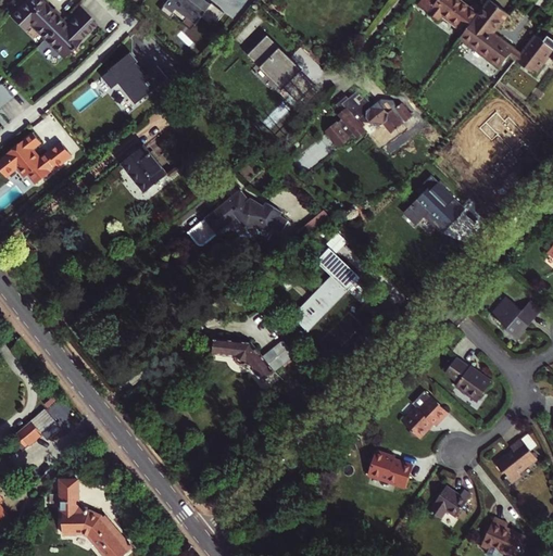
[(50,9),(40,0),(22,0),(9,14),(22,27),(26,22),(61,55),(92,22),(79,9),(64,23),(55,14),(58,12),(52,7),(50,9)]
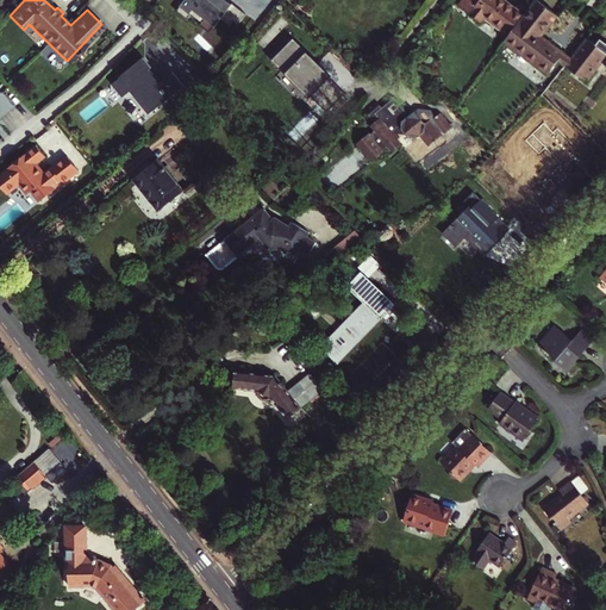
[(181,0),(176,7),(186,16),(189,11),(201,19),(211,26),(218,18),(226,25),(230,22),(235,25),(243,14),(229,4),(227,5),(222,0),(181,0)]
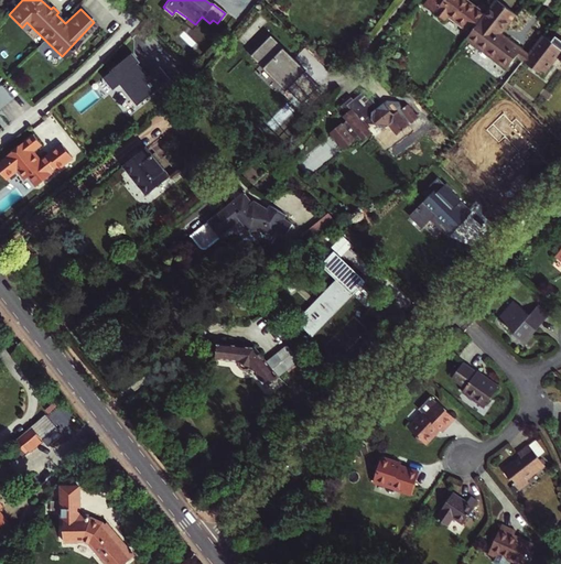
[(443,10),(466,30),(487,6),(479,0),(477,0),(474,4),(468,0),(423,0),(440,14),(443,10)]
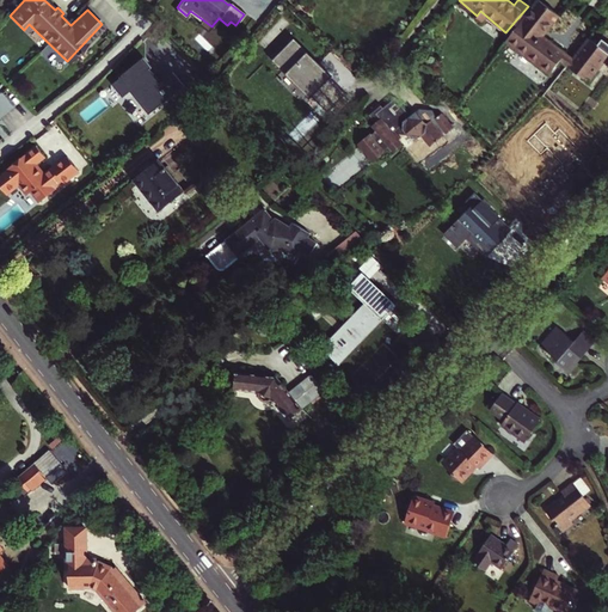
[(505,32),(502,37),(545,72),(556,59),(583,81),(605,54),(584,37),(570,56),(540,32),(556,13),(538,0),(533,0),(528,6),(505,32)]
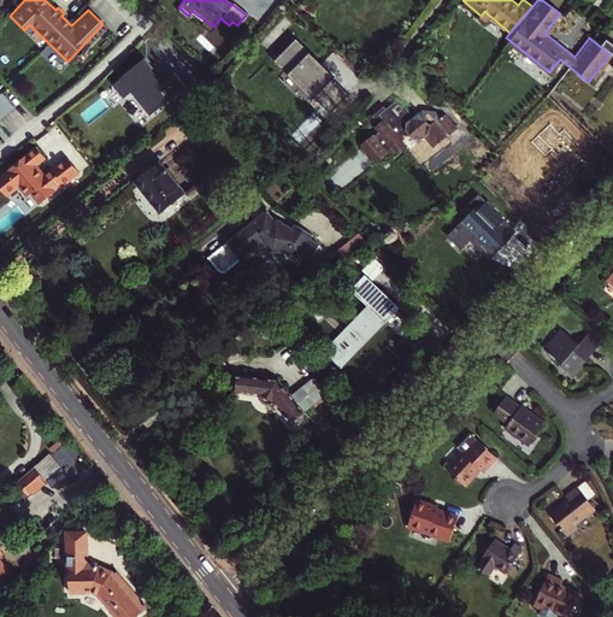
[(178,7),(175,11),(186,19),(188,16),(178,7)]
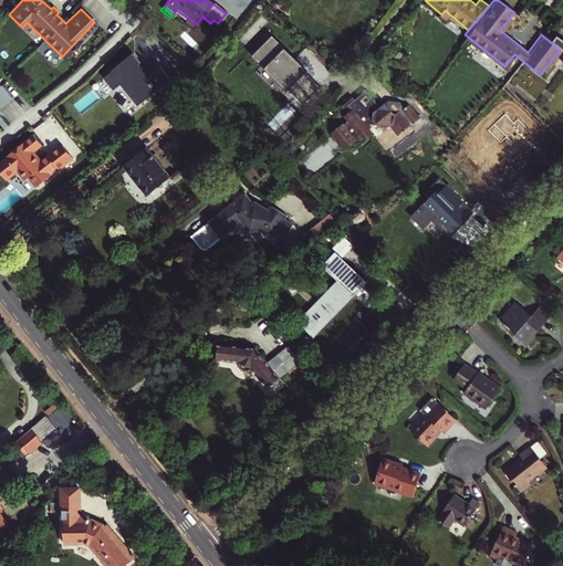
[(187,18),(181,23),(191,30),(196,24),(187,18)]
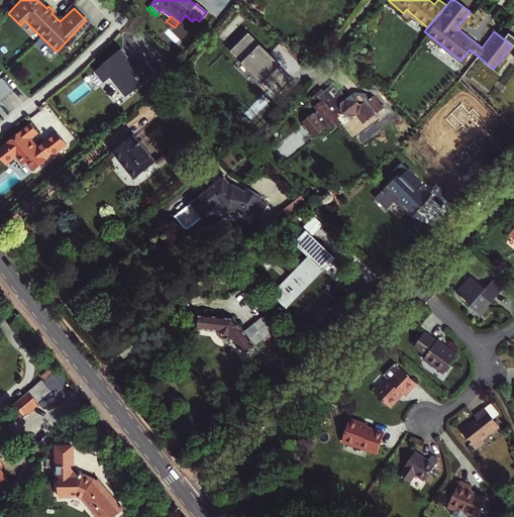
[(278,67),(248,37),(233,53),(264,82),(278,67)]
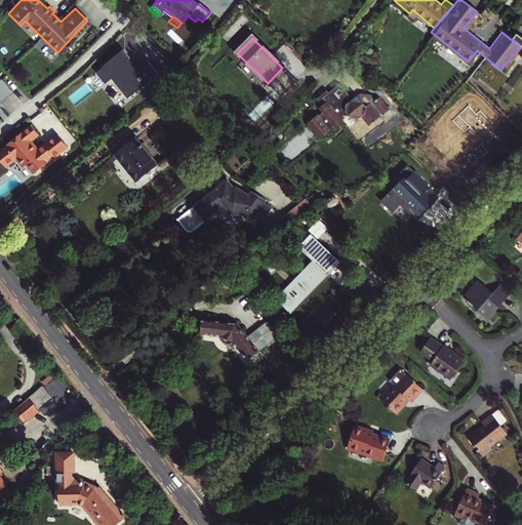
[(123,49),(94,72),(104,83),(111,77),(127,97),(157,73),(148,61),(135,70),(127,58),(129,56),(123,49)]
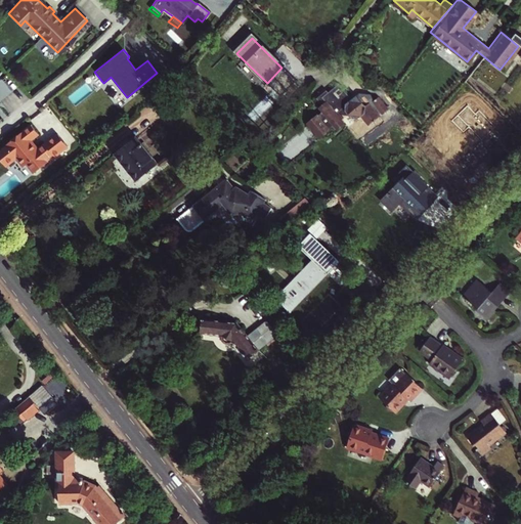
[(0,98),(8,91),(0,81),(0,98)]
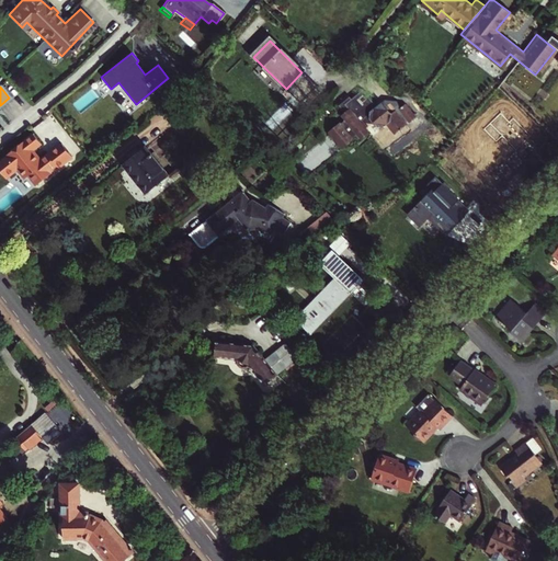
[(376,105),(363,92),(353,103),(350,99),(340,110),(348,117),(344,121),(350,126),(346,129),(344,127),(333,139),(349,153),(360,142),(357,140),(361,137),(366,141),(372,135),(368,133),(375,125),(379,128),(383,125),(386,129),(389,125),(399,135),(402,130),(408,130),(408,126),(411,123),(409,121),(410,118),(412,121),(419,114),(407,103),(402,106),(400,104),(389,104),(387,106),(380,106),(377,110),(374,107),(376,105)]
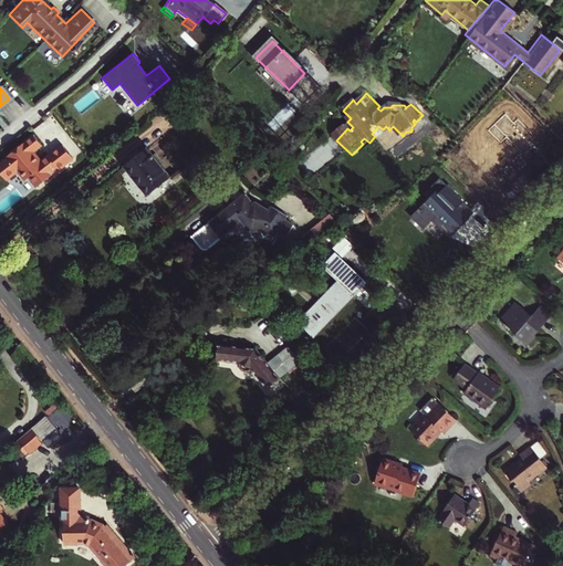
[(7,157),(0,161),(0,173),(4,179),(17,169),(24,179),(28,176),(35,186),(72,157),(61,144),(40,161),(32,150),(41,144),(32,134),(6,156),(7,157)]
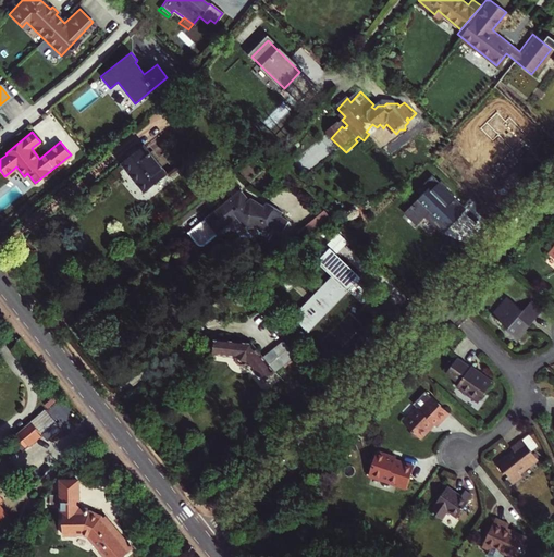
[(145,146),(122,164),(145,193),(168,174),(145,146)]
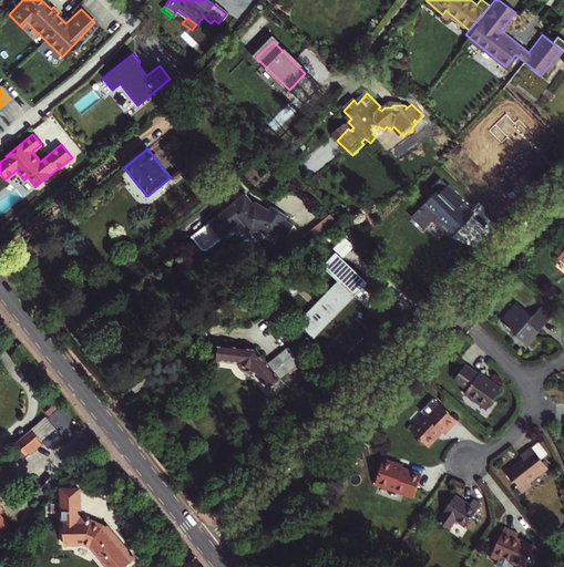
[(269,153),(263,158),(282,178),(288,172),(269,153)]
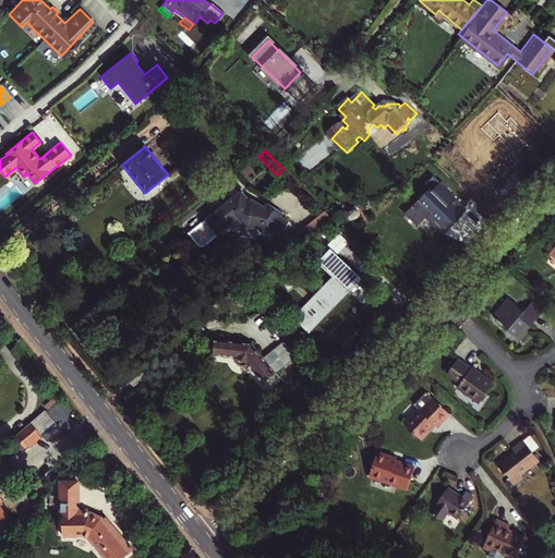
[(16,167),(4,177),(12,185),(24,177),(16,167)]
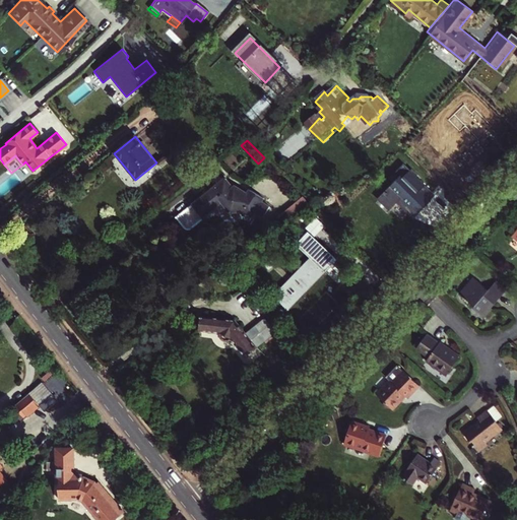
[(222,217),(243,210),(251,215),(255,210),(262,215),(268,206),(260,201),(262,197),(248,188),(245,193),(234,185),(232,187),(223,178),(182,211),(192,225),(211,209),(222,217)]
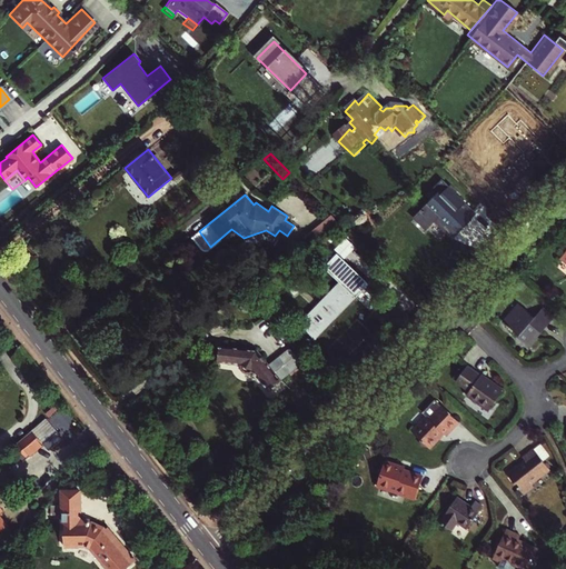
[(331,215),(307,233),(311,239),(336,219),(331,215)]
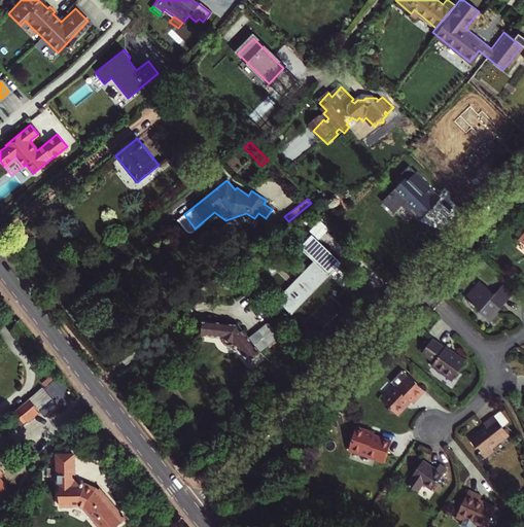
[(184,214),(177,219),(188,234),(195,229),(184,214)]
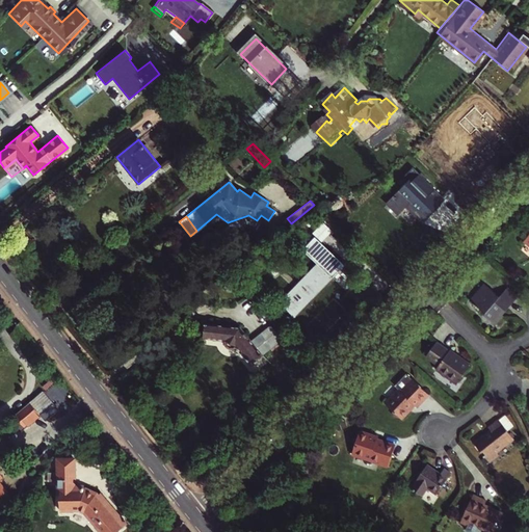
[(415,233),(406,241),(413,247),(421,239),(415,233)]
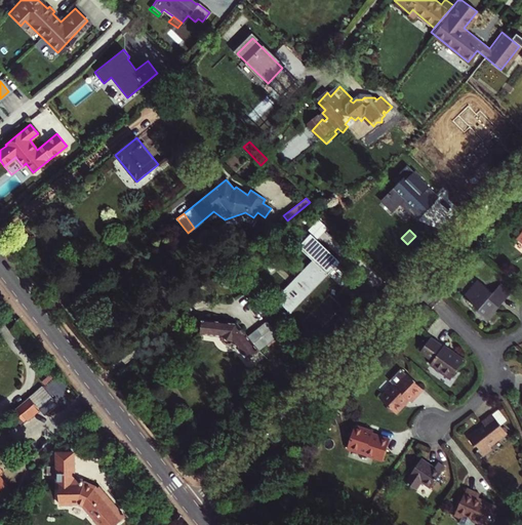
[(314,258),(278,296),(288,310),(337,259),(316,238),(317,238),(312,232),(299,244),(314,258)]
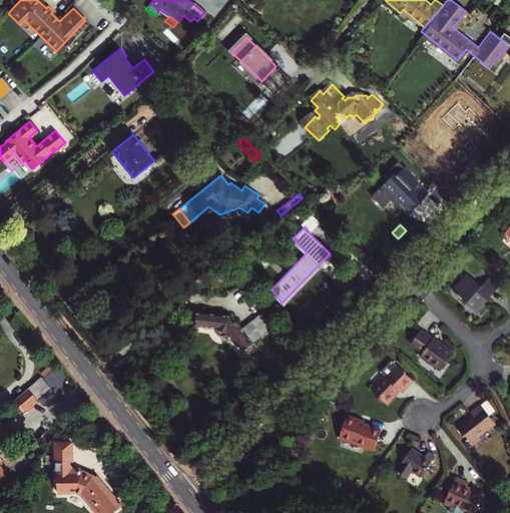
[(475,314),(482,305),(479,303),(483,298),(486,300),(497,287),(487,278),(479,287),(466,275),(452,292),(456,295),(455,296),(458,299),(459,297),(466,303),(464,304),(475,314)]
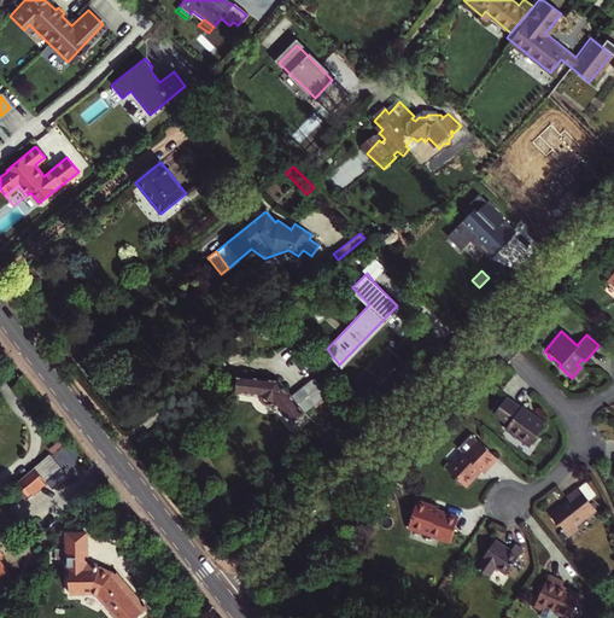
[(291,424),(326,394),(313,377),(288,395),(278,380),(238,377),(235,392),(259,395),(261,400),(267,404),(273,402),(291,424)]
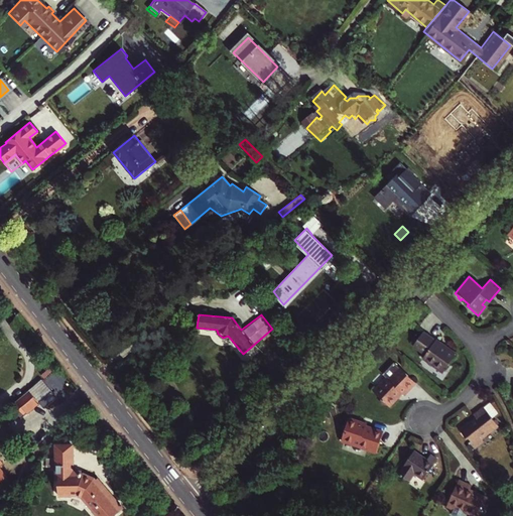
[(431,343),(419,334),(410,347),(422,356),(419,359),(439,374),(453,356),(432,342),(431,343)]
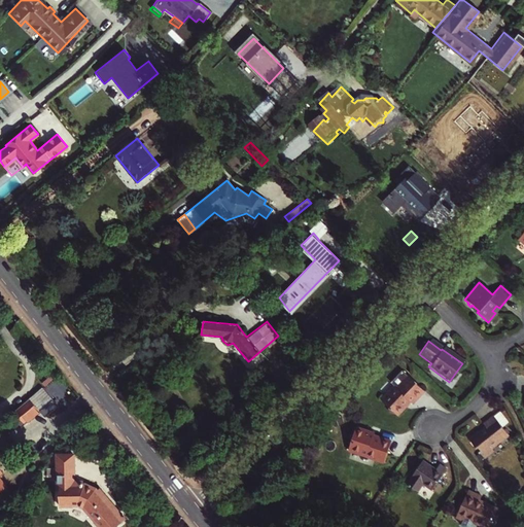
[(422,389),(406,375),(395,387),(393,385),(380,400),(395,415),(409,400),(411,401),(422,389)]
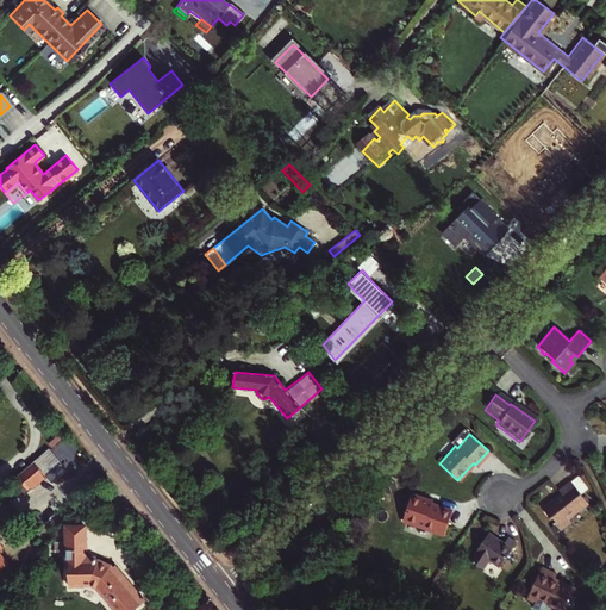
[(30,462),(41,474),(55,464),(45,450),(30,462)]
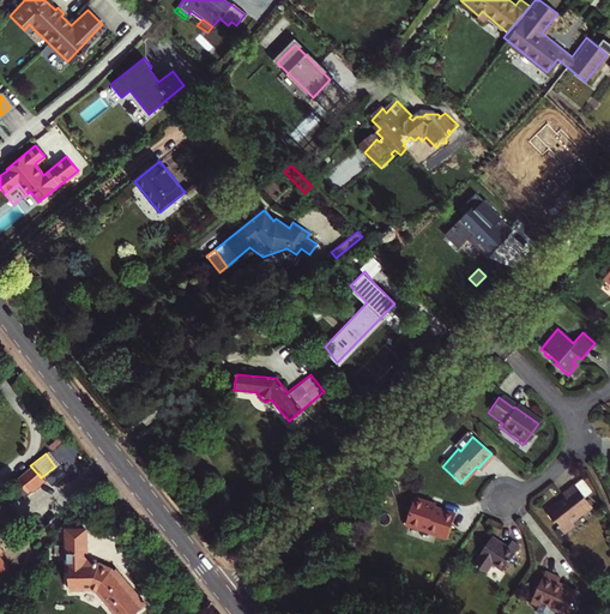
[(30,465),(14,477),(24,489),(41,477),(30,465)]
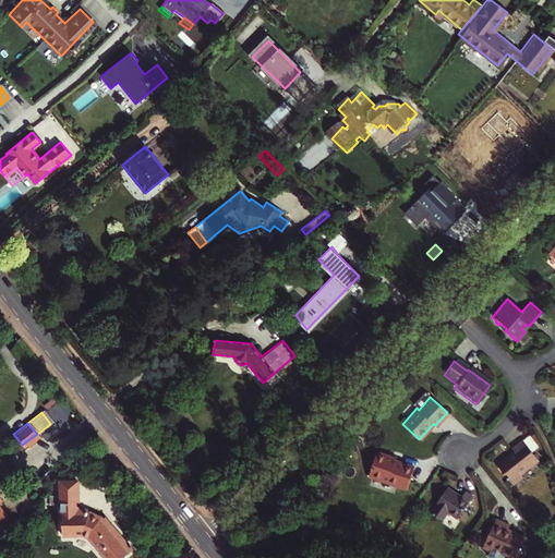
[(531,457),(514,436),(503,445),(505,447),(502,449),(504,451),(490,462),(506,483),(517,475),(514,471),(531,457)]
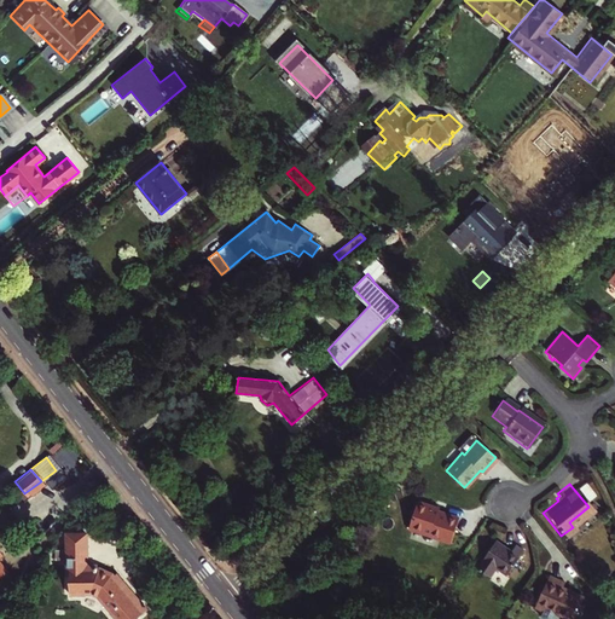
[(435,516),(436,514),(415,507),(405,533),(447,549),(456,524),(435,516)]
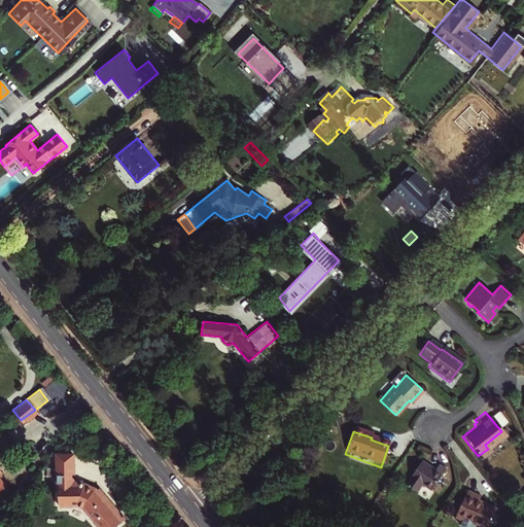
[(97,526),(112,526),(123,519),(97,489),(95,491),(93,489),(80,485),(80,481),(71,481),(71,455),(55,455),(55,467),(44,467),(44,477),(55,476),(55,489),(57,489),(57,505),(70,505),(71,504),(78,505),(82,507),(97,526)]
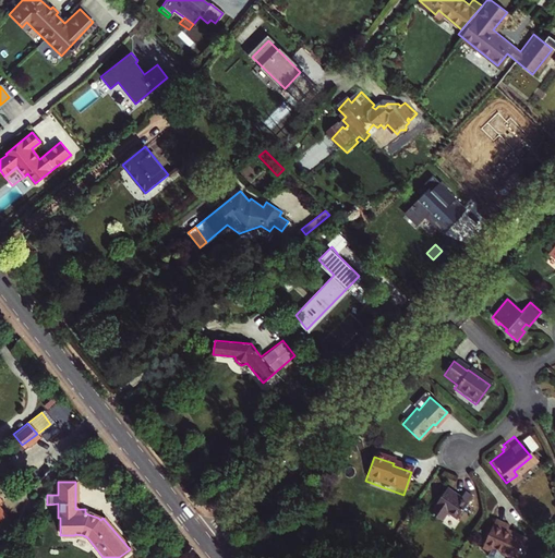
[(457,497),(443,487),(425,512),(437,521),(443,512),(453,519),(468,497),(460,493),(457,497)]
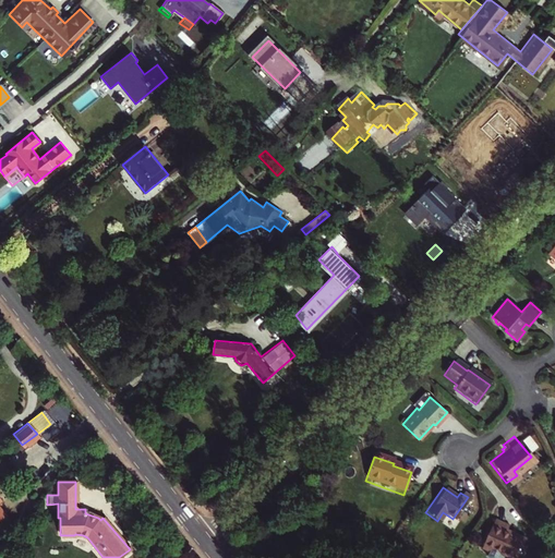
[(505,526),(491,521),(486,534),(481,549),(480,553),(487,555),(489,552),(507,557),(516,557),(523,538),(504,531),(505,526)]
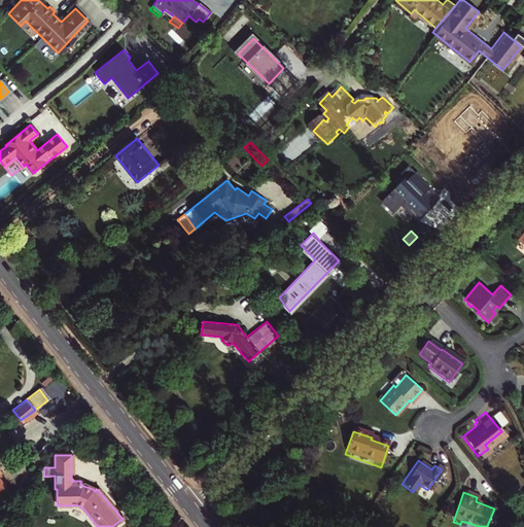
[(454,519),(459,504),(456,503),(451,517),(454,519)]
